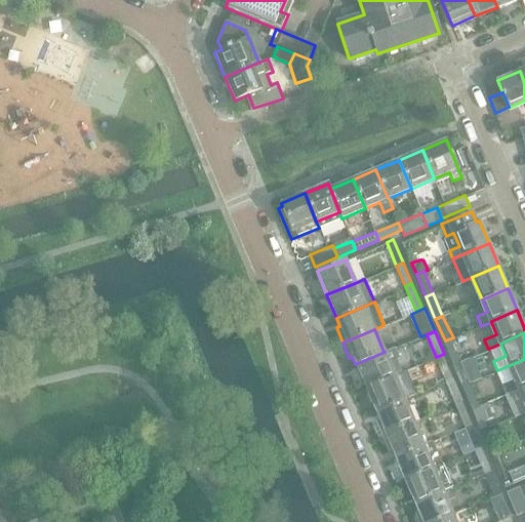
[(462,360),(453,337),(445,340),(454,363),(461,360),(462,360)]
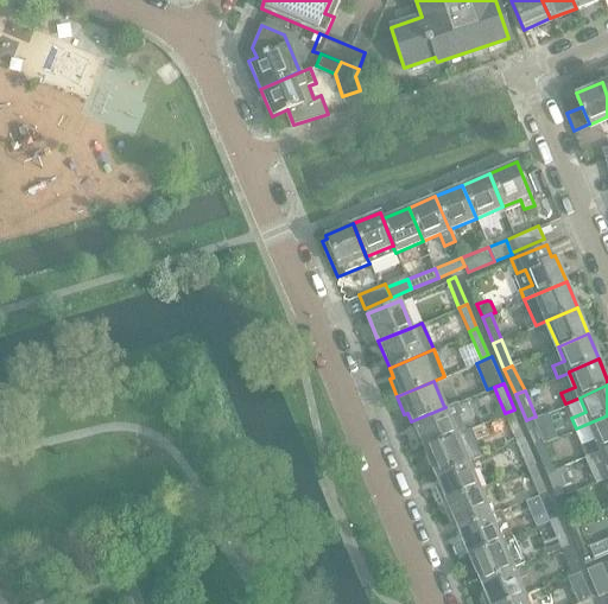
[(456,402),(444,407),(445,407),(411,421),(423,449),(456,434),(464,431),(458,415),(462,414),(456,402)]
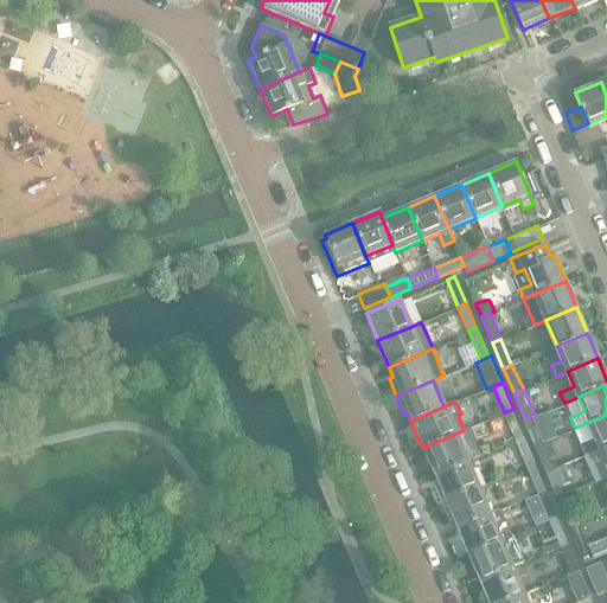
[(504,412),(516,440),(525,436),(513,409),(504,412)]
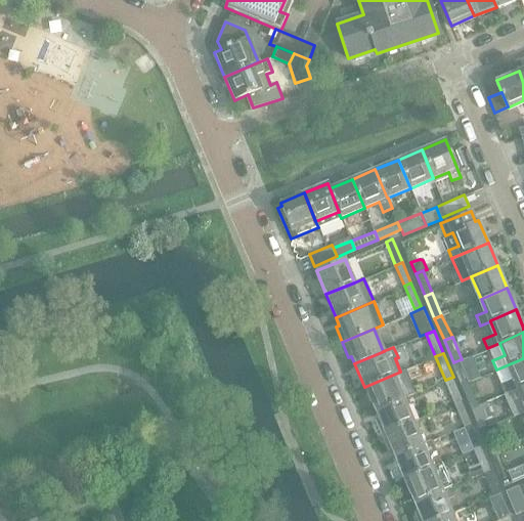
[(499,384),(504,393),(523,384),(523,358),(496,370),(501,383),(499,384)]
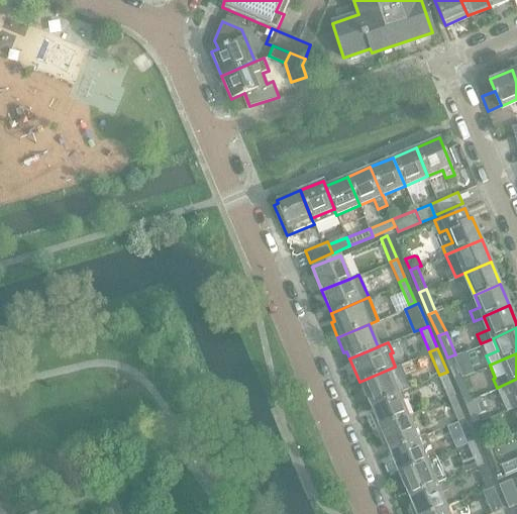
[(447,357),(456,380),(463,377),(454,354),(447,357)]
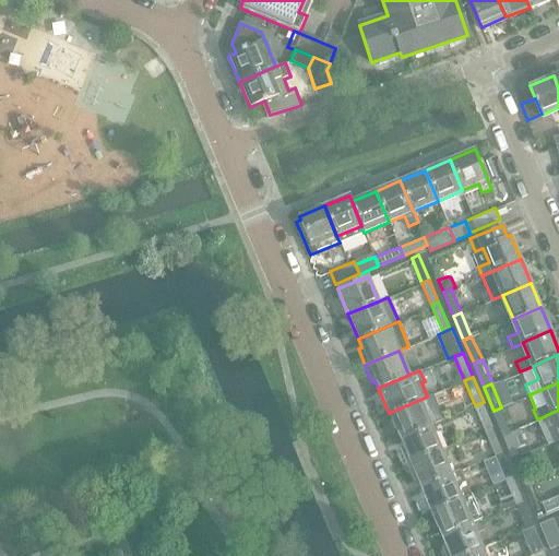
[(389,413),(399,437),(430,424),(419,400),(389,413)]
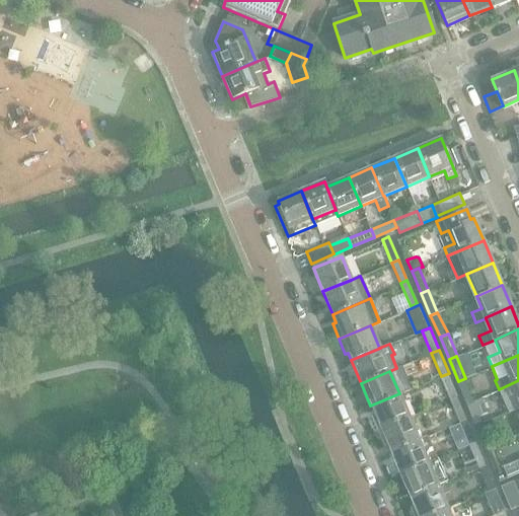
[(441,376),(450,398),(458,395),(449,373),(441,376)]
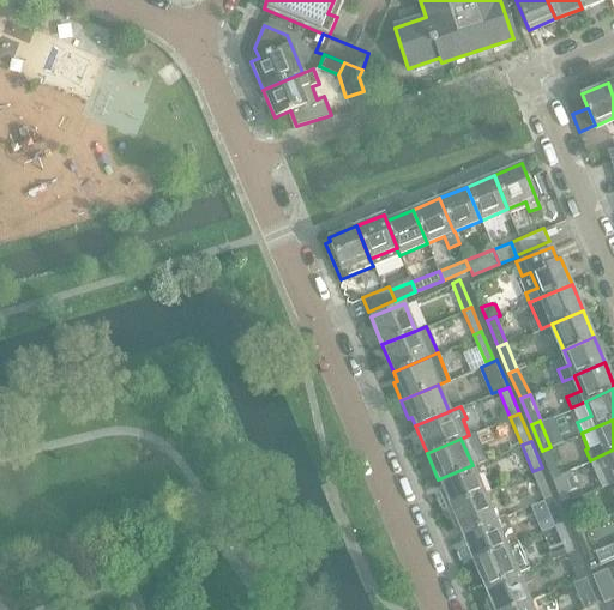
[(553,476),(561,472),(551,447),(542,451),(553,476)]
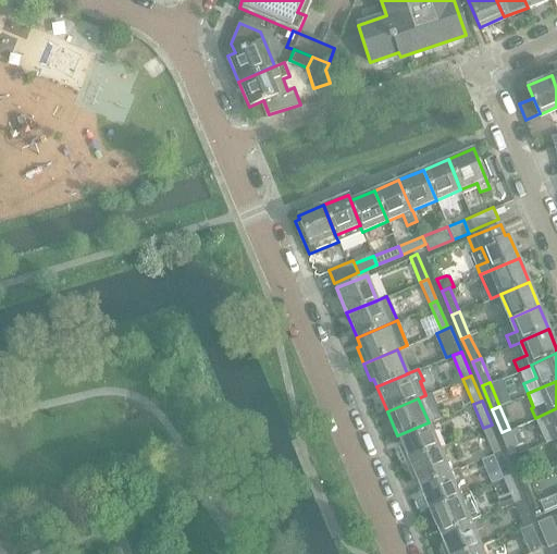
[(545,442),(556,436),(556,408),(535,418),(545,442)]
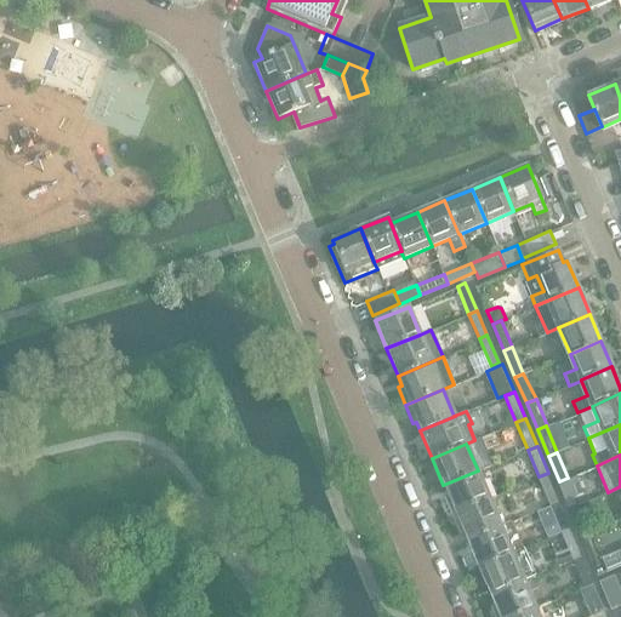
[(443,496),(451,514),(489,498),(478,470),(443,485),(446,495),(443,496)]
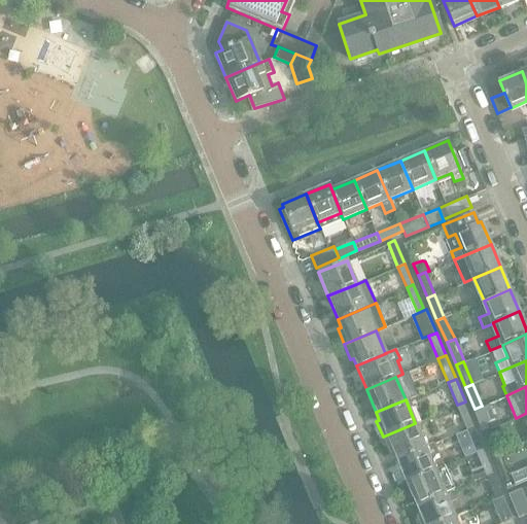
[(476,425),(465,402),(457,405),(467,428),(476,425)]
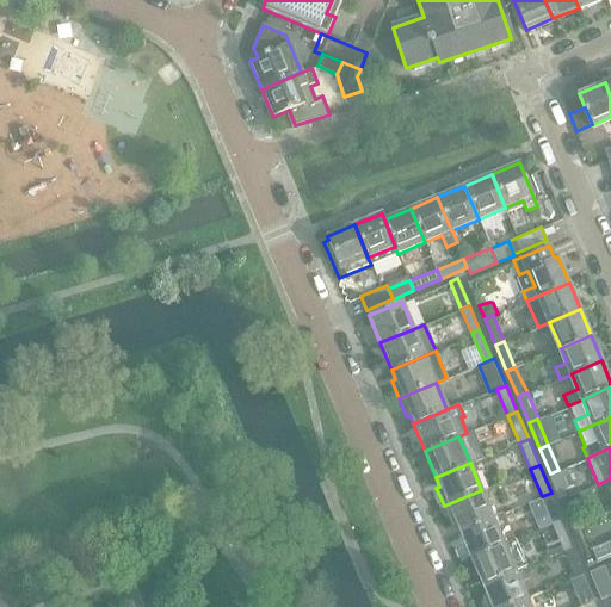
[(568,466),(559,470),(550,474),(560,497),(566,495),(568,494),(566,487),(575,483),(568,466)]
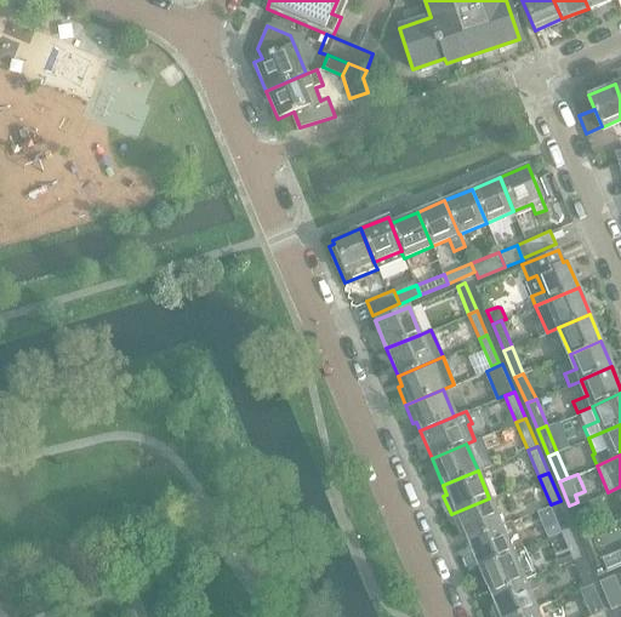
[(462,530),(466,540),(500,525),(489,498),(451,514),(459,532),(462,530)]
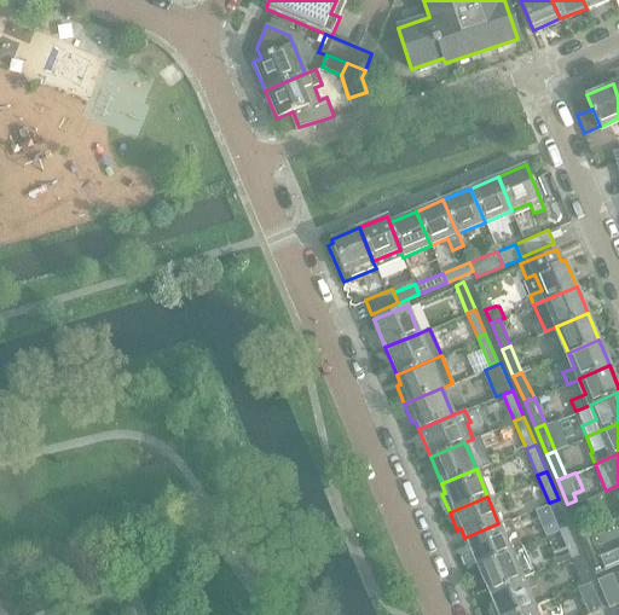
[(549,503),(560,529),(570,526),(559,499),(549,503)]
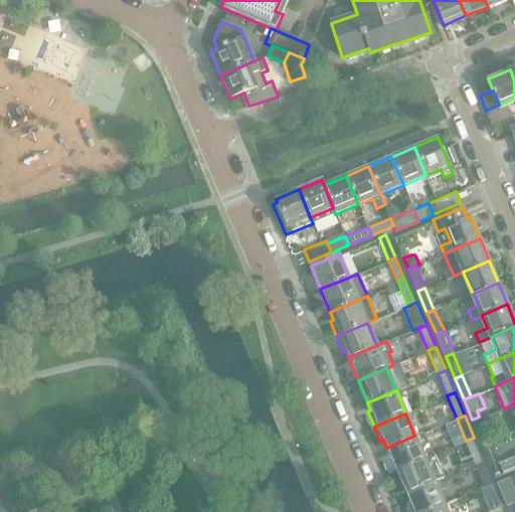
[(472,419),(470,420),(481,445),(487,442),(477,417),(472,419)]
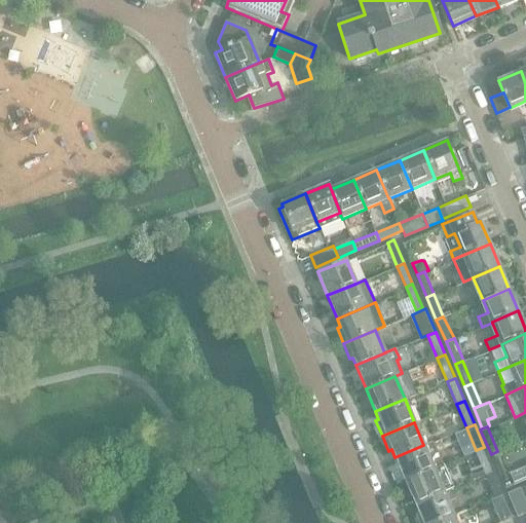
[(433,441),(423,445),(395,457),(405,480),(442,464),(433,441)]
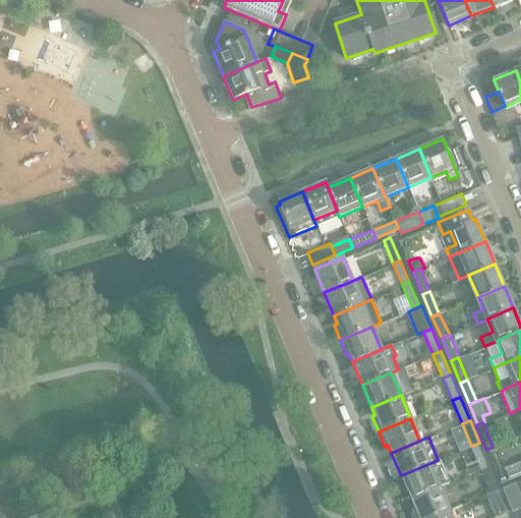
[(471,446),(481,469),(489,465),(479,443),(471,446)]
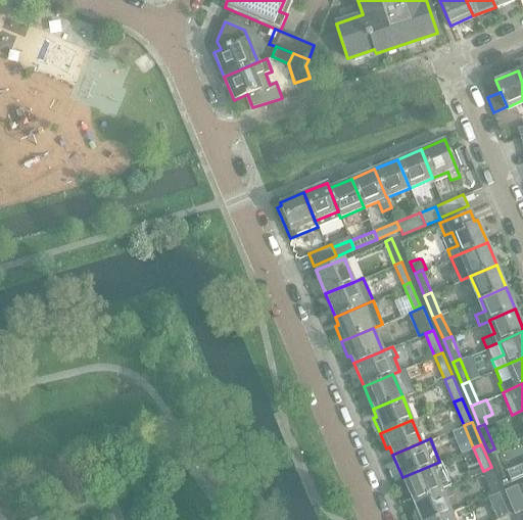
[(439,463),(439,462),(402,477),(412,501),(448,485),(450,484),(441,462),(439,463)]
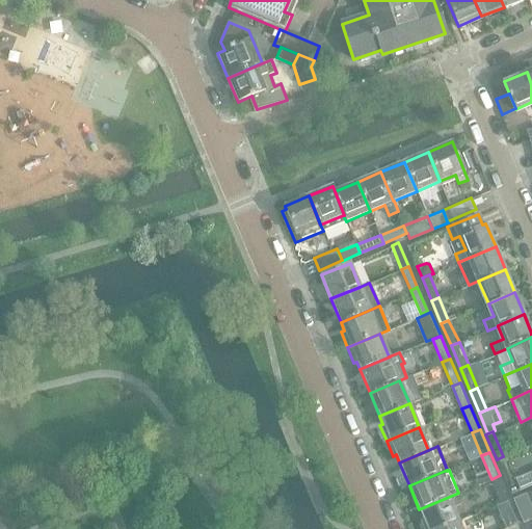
[(500,475),(491,479),(501,502),(509,499),(500,475)]
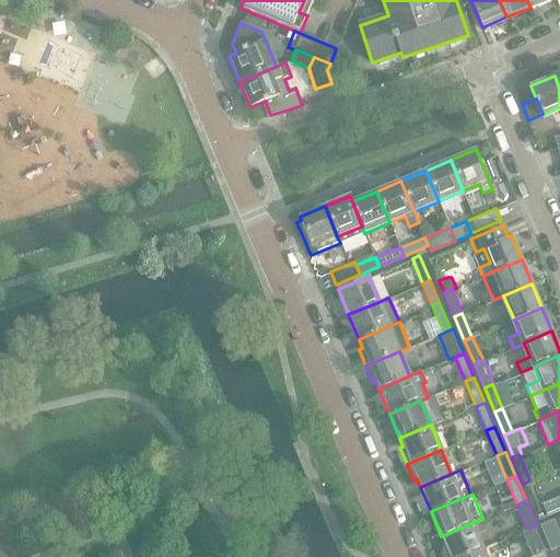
[(550,549),(559,544),(559,534),(553,518),(539,524),(550,549)]
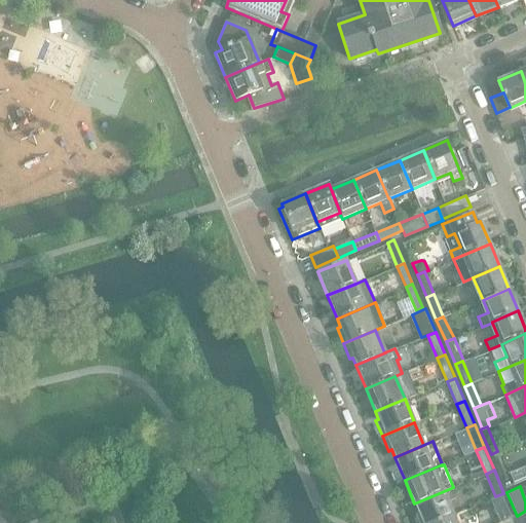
[(454,496),(451,488),(414,503),(418,512),(414,513),(418,522),(433,522),(453,515),(447,499),(454,496)]
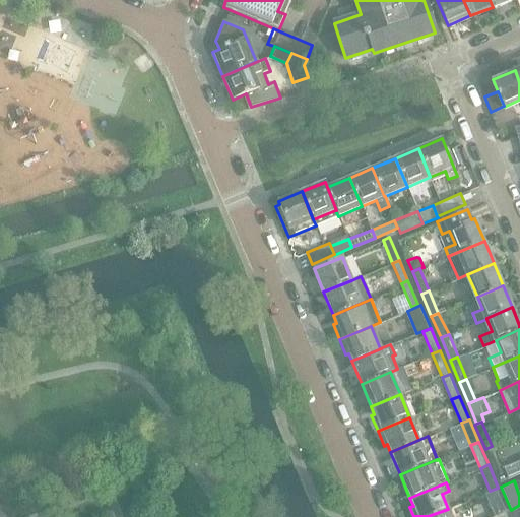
[(506,516),(505,512),(497,493),(484,498),(493,516),(494,516),(506,516)]
